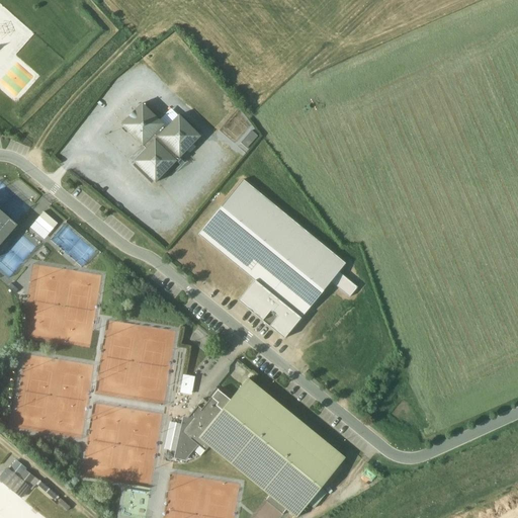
[(163,125),(142,103),(120,125),(142,147),(145,150),(133,162),(154,183),(175,162),(174,161),(177,158),(178,159),(186,152),(188,154),(195,147),(192,145),(199,137),(178,115),(165,128),(163,125)]
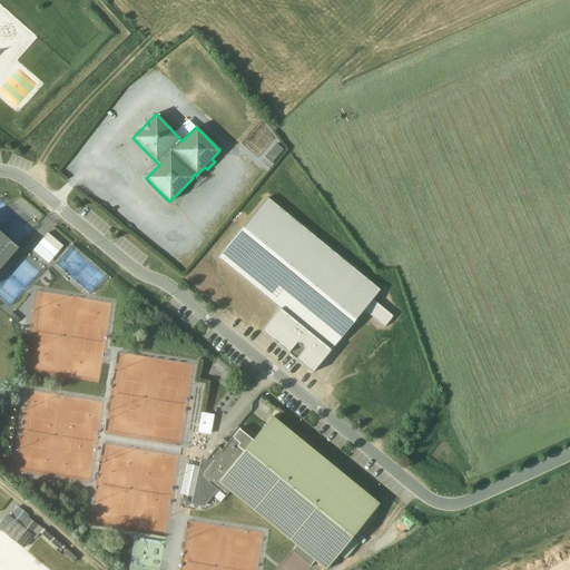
[(380,291),(266,198),(217,258),(279,310),(261,332),(312,373),(363,311),(383,327),(392,317),(372,300),(380,291)]
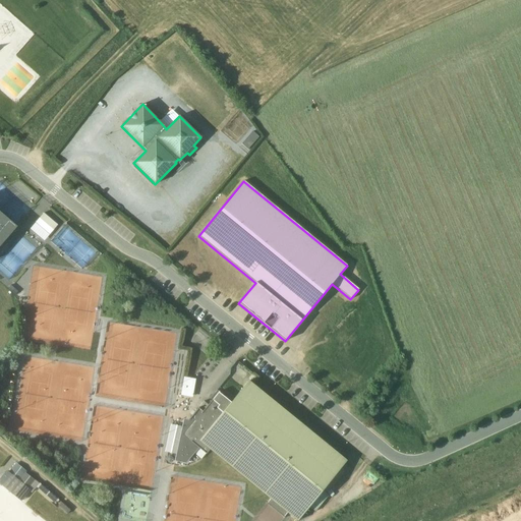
[(57,225),(43,213),(30,229),(44,241),(57,225)]
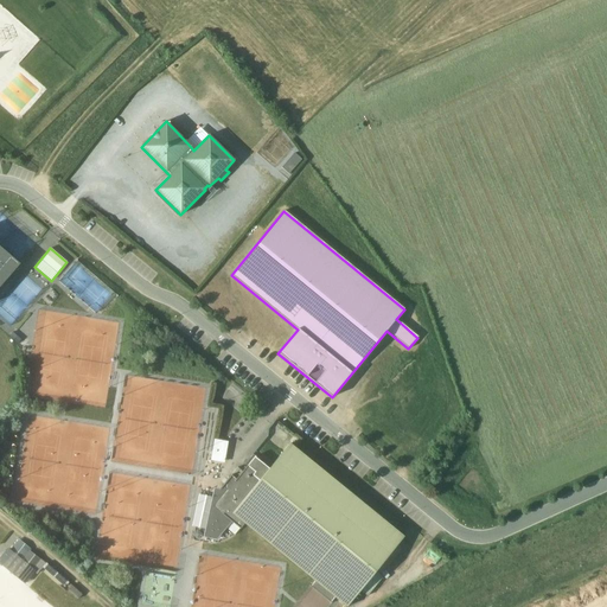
[(0,286),(19,266),(0,249),(0,286)]
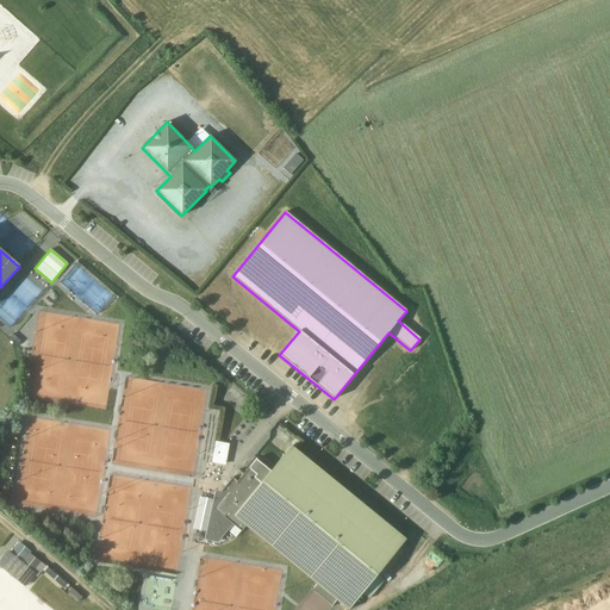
[(211,464),(225,466),(229,444),(215,442),(211,464)]
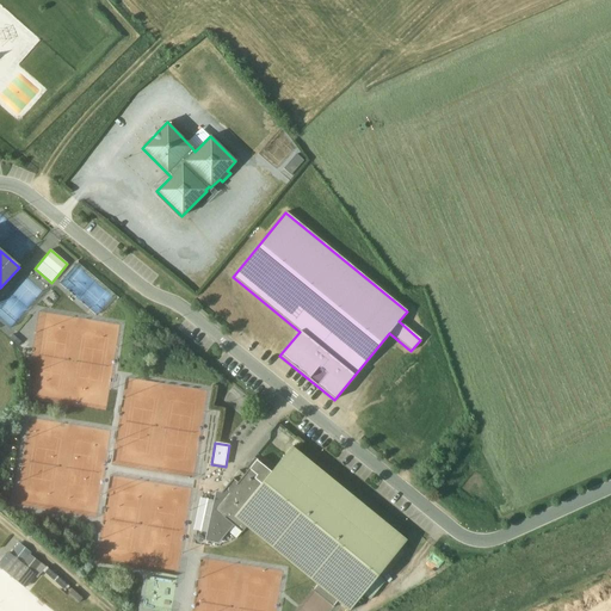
[(406,541),(291,446),(271,473),(255,461),(244,475),(238,471),(220,493),(217,493),(215,492),(204,541),(217,544),(227,532),(235,538),(235,539),(241,534),(246,528),(316,586),(312,591),(332,608),(335,602),(346,610),(349,610),(362,594),(369,600),(384,581),(377,575),(406,541)]
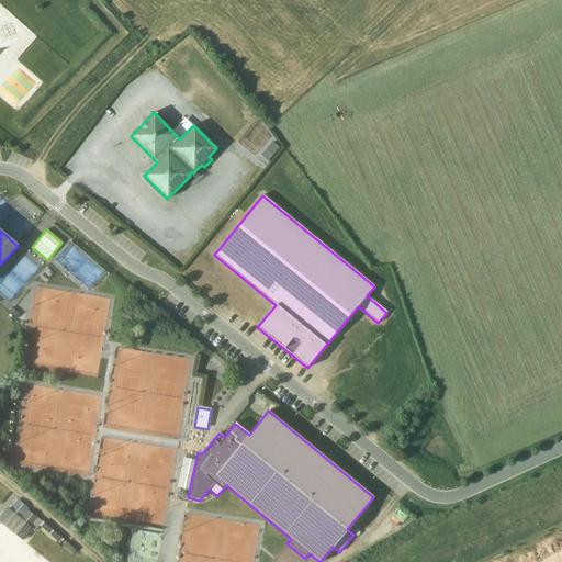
[(7,508),(0,516),(0,523),(23,541),(31,530),(34,532),(38,526),(59,544),(64,540),(42,521),(27,510),(29,509),(17,499),(9,509),(7,508)]
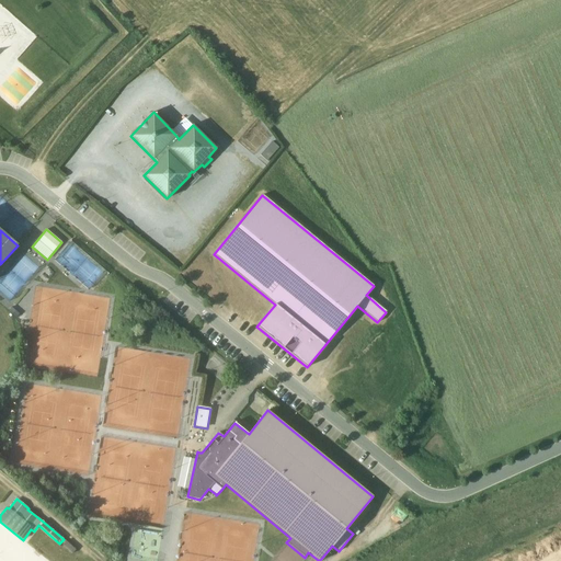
[(65,541),(61,545),(71,554),(76,550),(65,541)]
